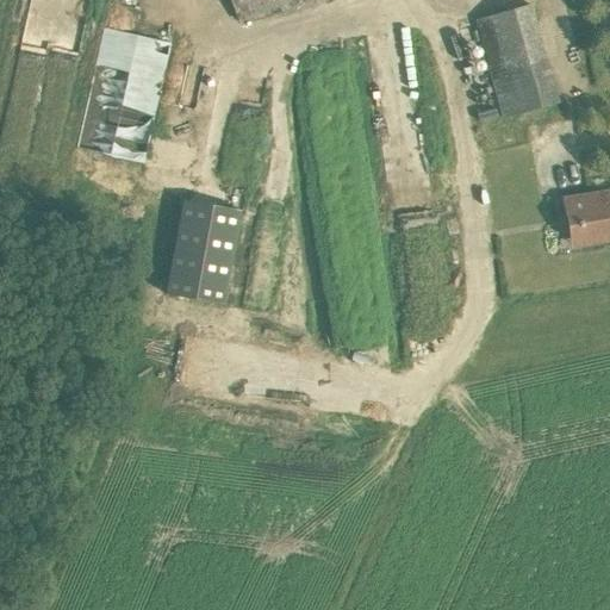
[(230,0),(240,22),(291,0),(230,0)]
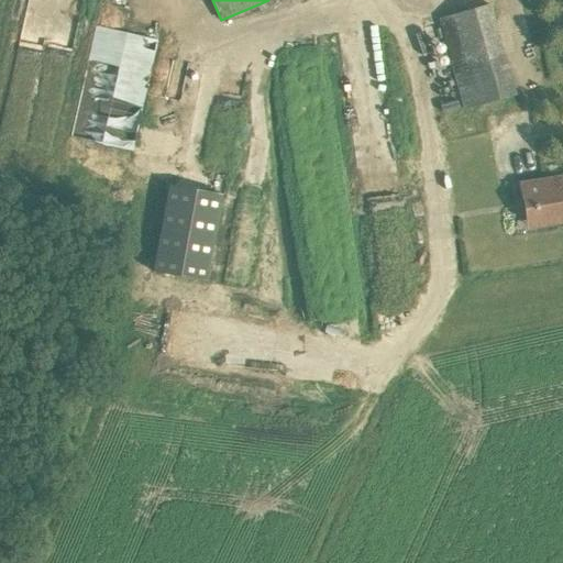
[(443,35),(463,110),(463,111),(516,97),(490,3),(439,20),(440,24),(435,25),(439,37),(443,35)]
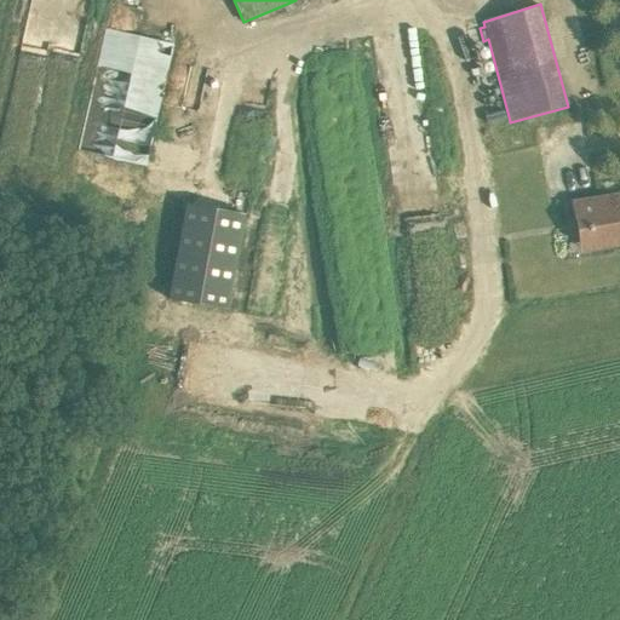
[(147,166),(173,45),(105,29),(78,153),(147,166)]
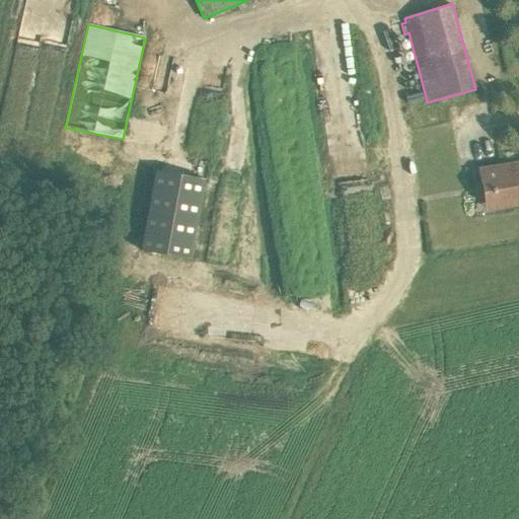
[(472,110),(457,113),(458,124),(474,123),(472,110)]
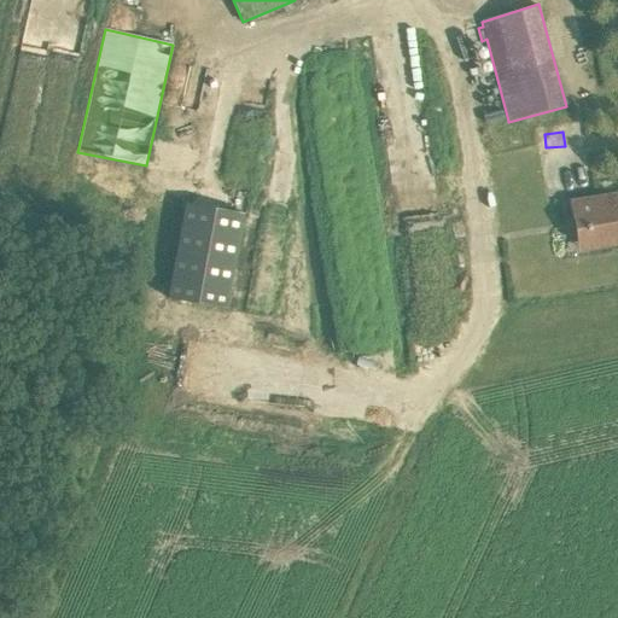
[(581,250),(617,243),(617,194),(572,203),(581,250)]
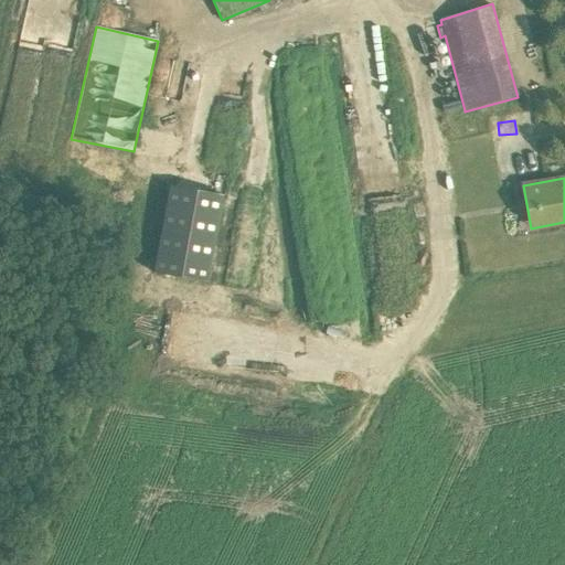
[(206,285),(223,195),(167,185),(151,275),(206,285)]
